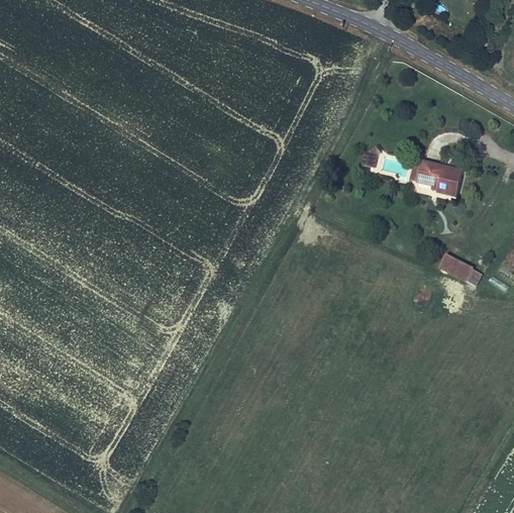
[(368,149),(363,148),(360,164),(373,166),(375,151),(368,149)]
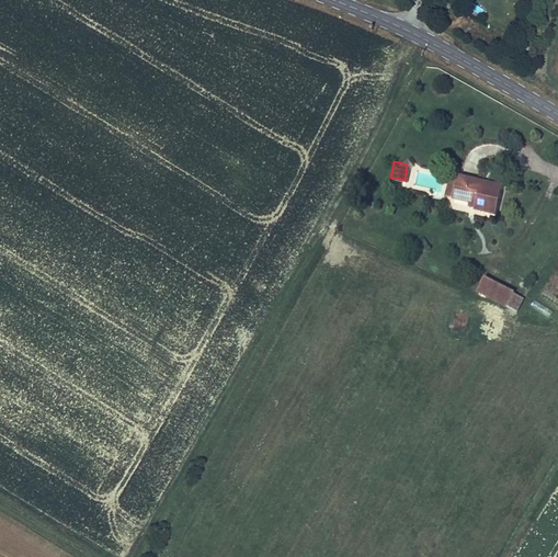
[(456,172),(451,171),(445,195),(451,197),(456,172)]
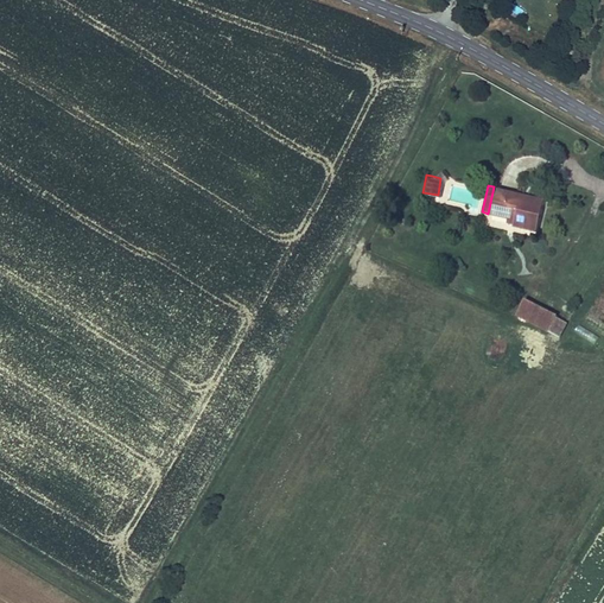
[(542,197),(494,186),(488,214),(507,217),(509,217),(510,215),(514,216),(513,223),(512,226),(535,230),(542,197)]
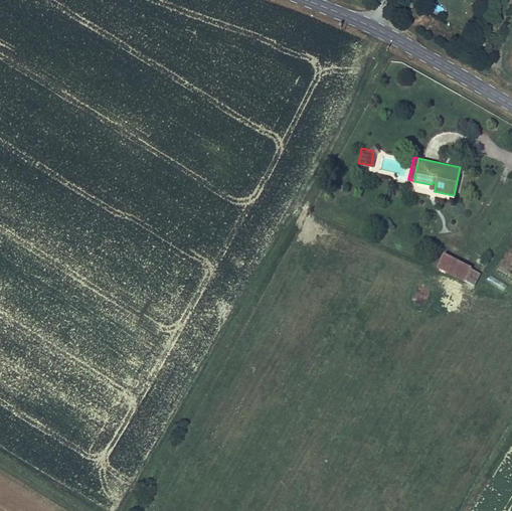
[(497,256),(510,264),(508,268),(511,269),(511,249),(503,245),(497,256)]
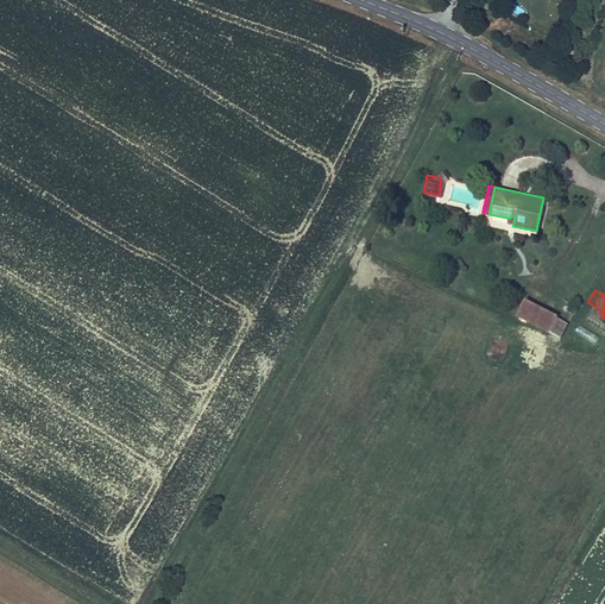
[(556,314),(524,297),(515,315),(547,332),(548,331),(555,316),(556,314)]
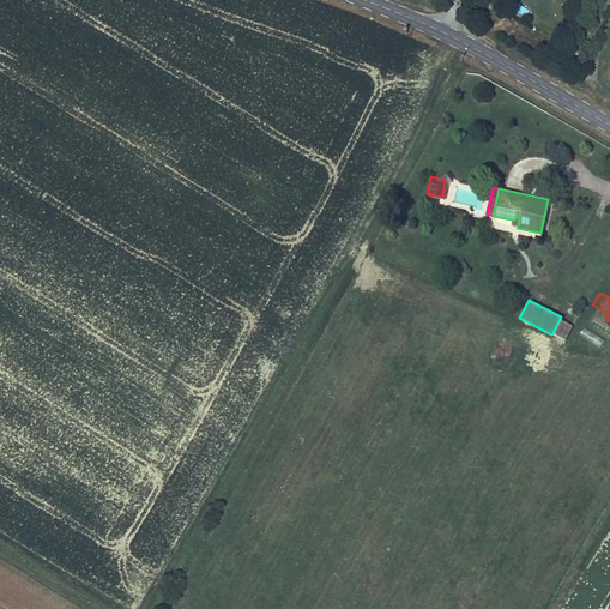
[(560,319),(553,333),(563,338),(571,324),(560,319)]
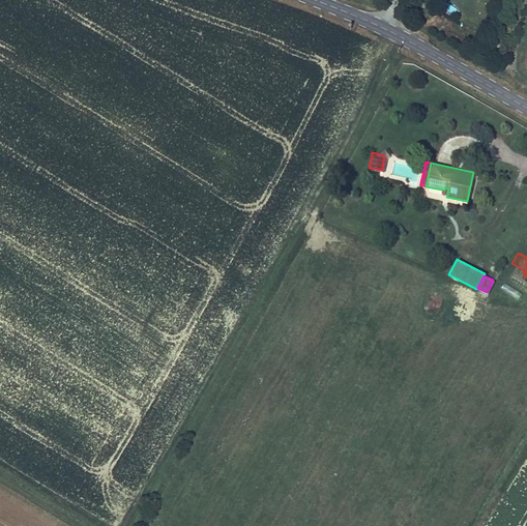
[(503,279),(499,285),(516,297),(520,291),(503,279)]
